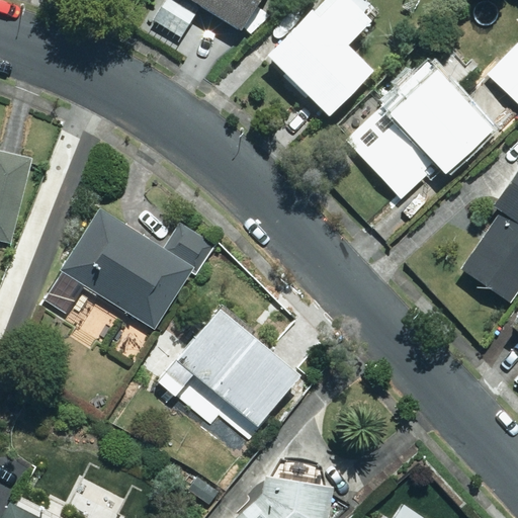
[(164,0),(152,18),(181,37),(201,6),(240,30),(259,0),(164,0)]
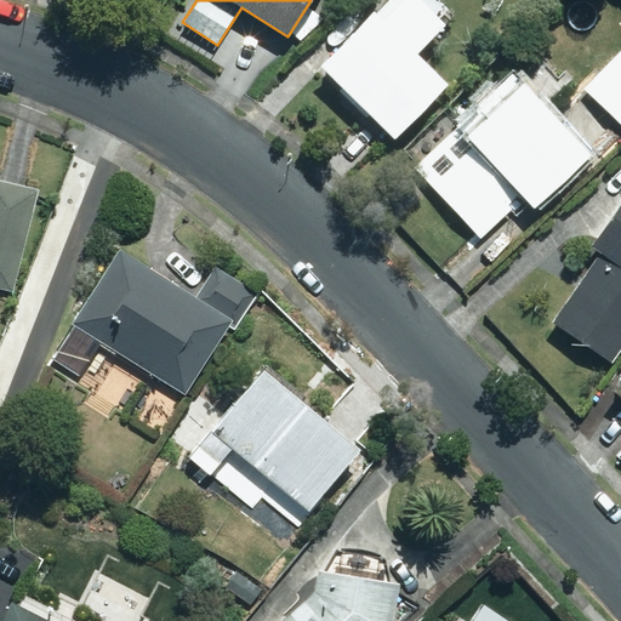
[(372,11),(318,67),(394,140),(448,84),(416,53),(444,24),(438,20),(445,11),(433,0),(388,0),(375,15),(372,11)]
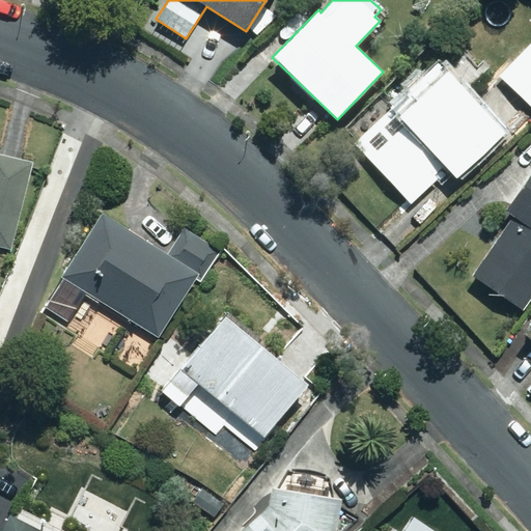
[(530,44),(499,76),(530,106),(530,44)]
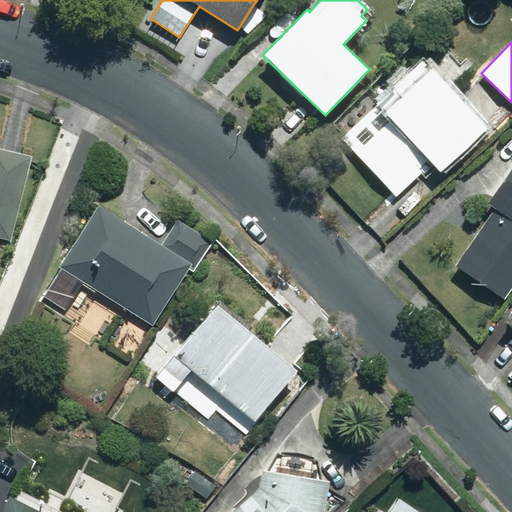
[(485,127),(422,60),(341,137),(397,196),(422,172),(419,169),(428,160),(439,172),(485,127)]
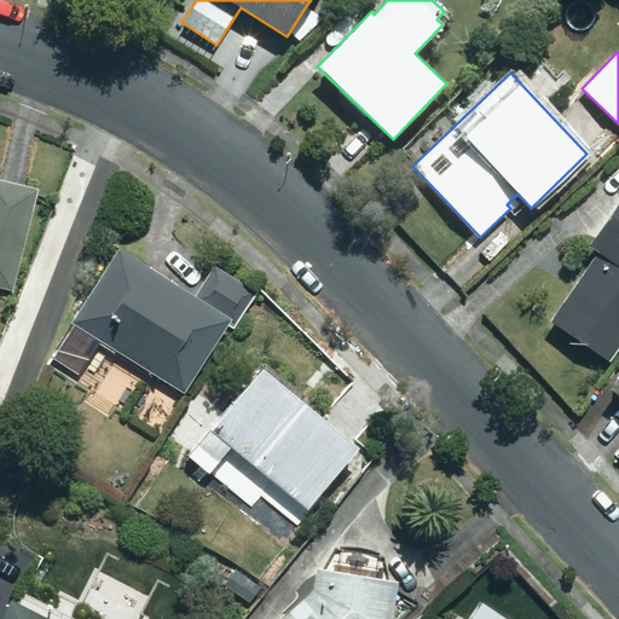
[(0,288),(13,291),(38,190),(0,180),(0,288)]
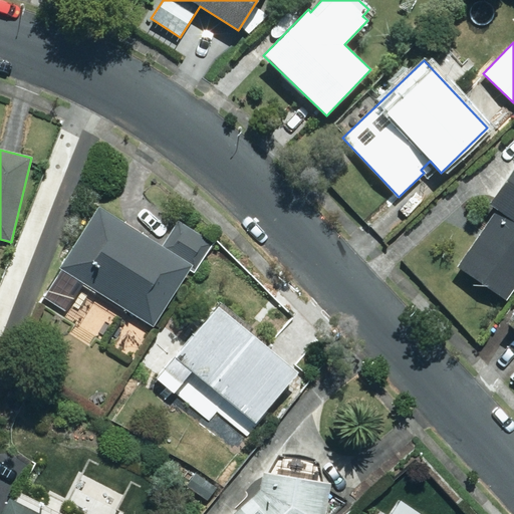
[(513,158),(487,197),(492,200),(489,204),(496,209),(457,267),(507,301),(513,289),(513,158)]
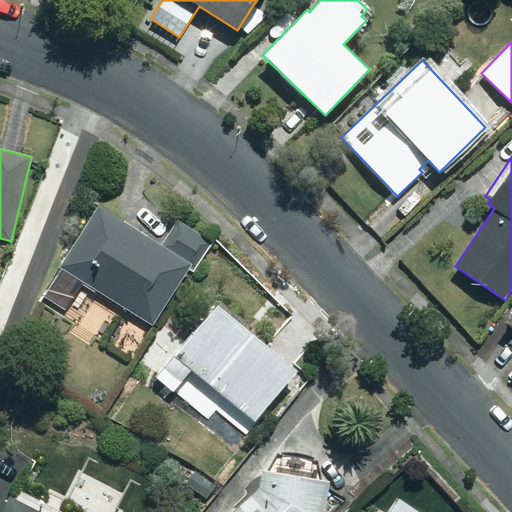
[(97,205),(59,267),(62,269),(45,296),(66,309),(83,282),(153,326),(192,265),(197,268),(213,242),(178,220),(162,246),(97,205)]
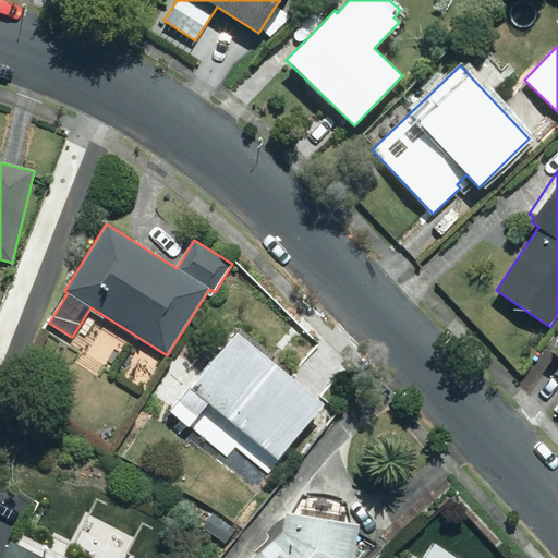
[(323,403),(234,332),(170,411),(181,420),(173,428),(180,434),(186,426),(189,427),(190,425),(228,456),(235,446),(269,473),(280,460),(278,458),(323,403)]
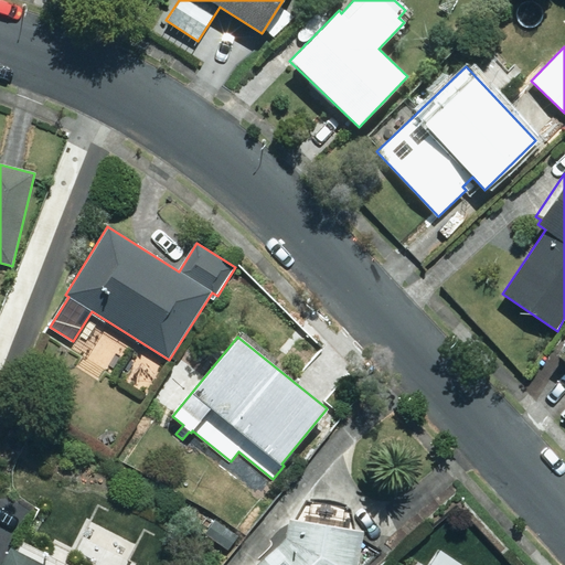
[(564,342),(555,355),(564,362),(564,342)]
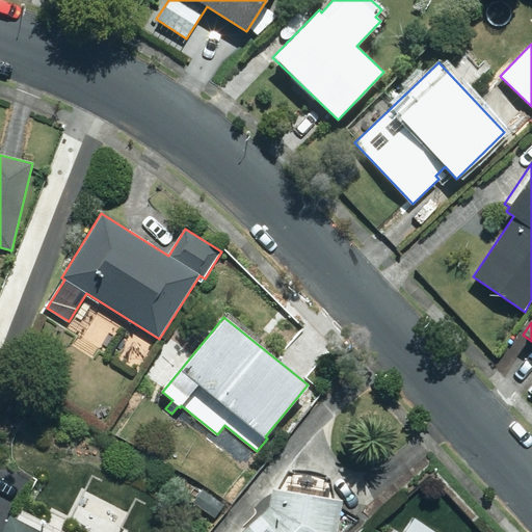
[(268,507),(240,531),(336,531),(341,500),(271,488),(268,507)]
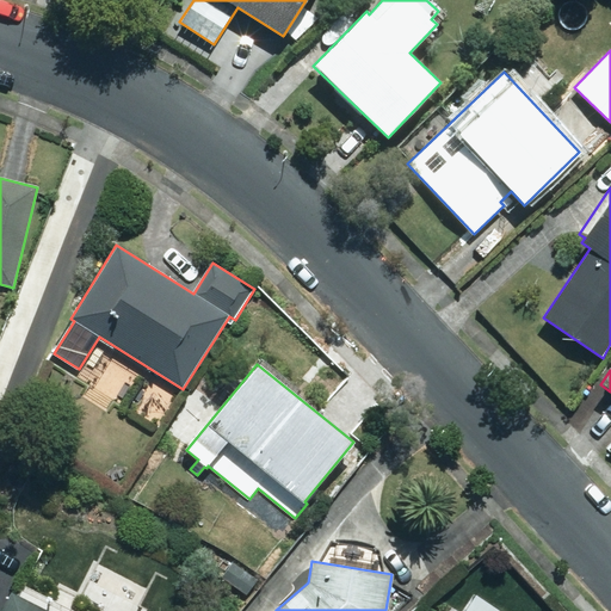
[(73,610),(17,581),(1,610),(73,610)]
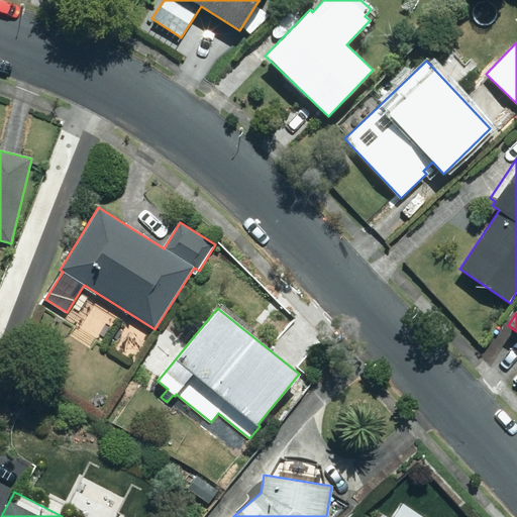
[(424,516),(404,503),(393,516),(424,516)]
